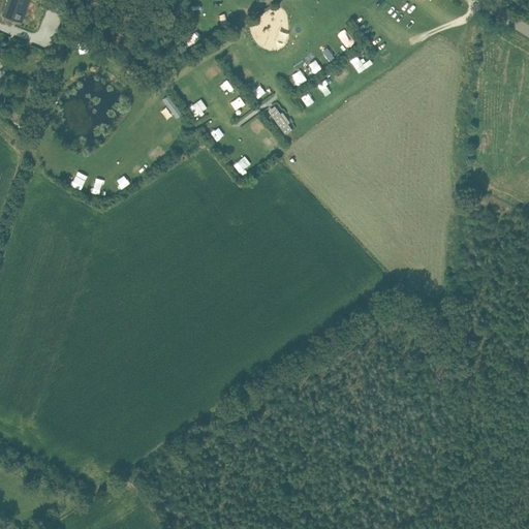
[(7,0),(2,14),(22,22),(29,0),(7,0)]
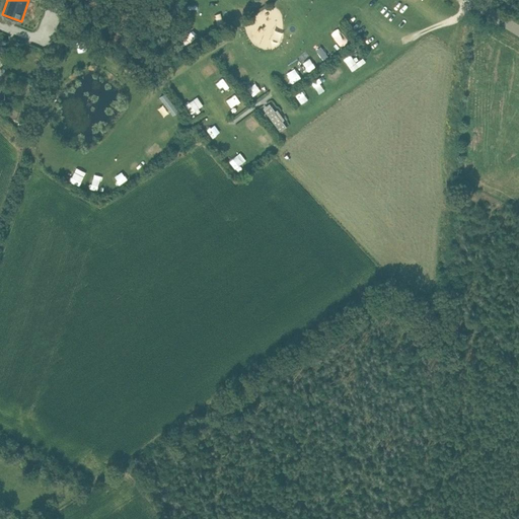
[(229,52),(222,59),(228,65),(235,58),(229,52)]
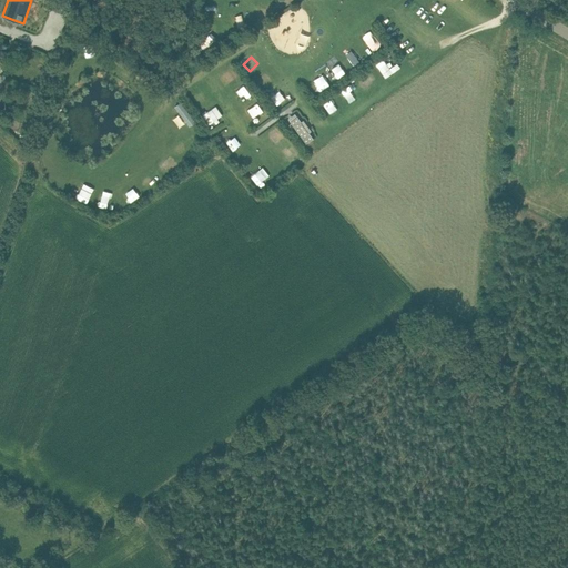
[(233,70),(224,75),(230,83),(237,78),(233,70)]
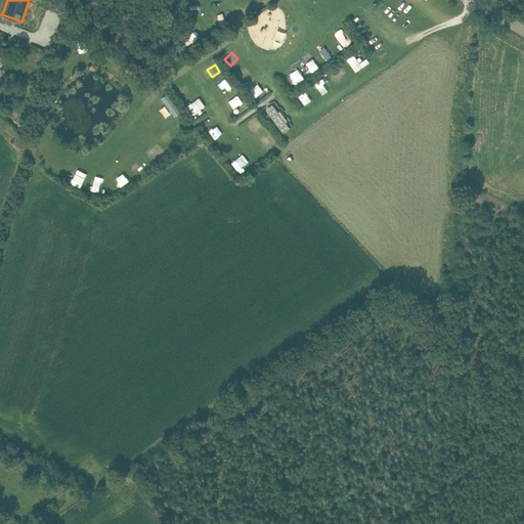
[(216,86),(221,92),(229,86),(224,79),(216,86)]
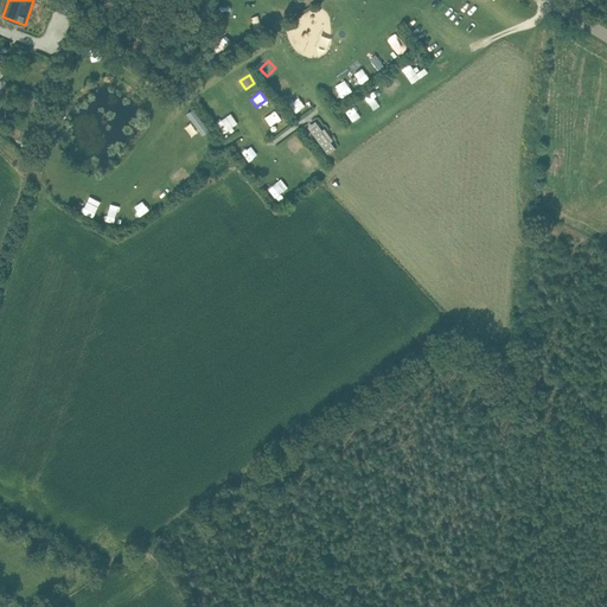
[(193,109),(186,114),(203,135),(209,131),(193,109)]
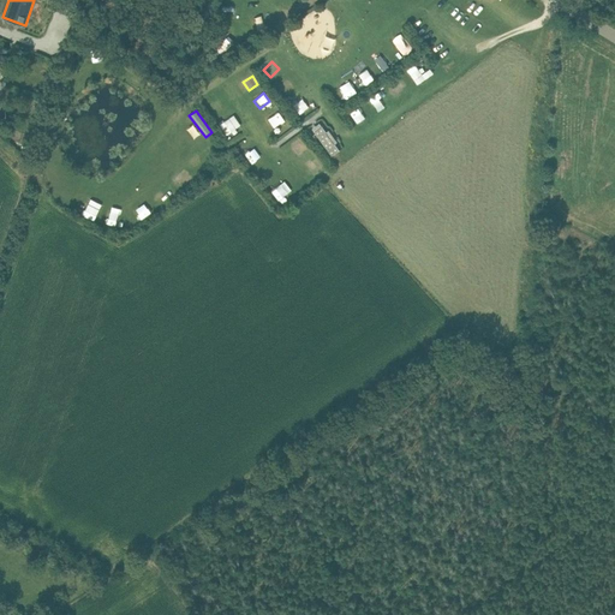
[(227,136),(243,125),(236,114),(220,125),(227,136)]
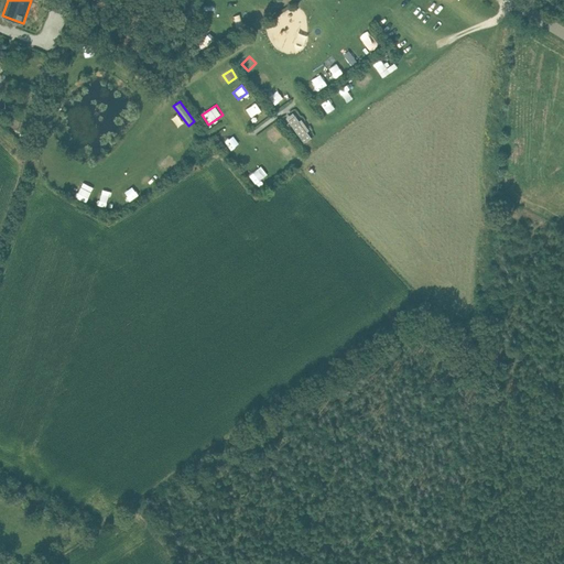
[(293,117),(288,120),(289,122),(291,126),(304,143),(311,138),(306,132),(299,121),(294,115),(293,117)]
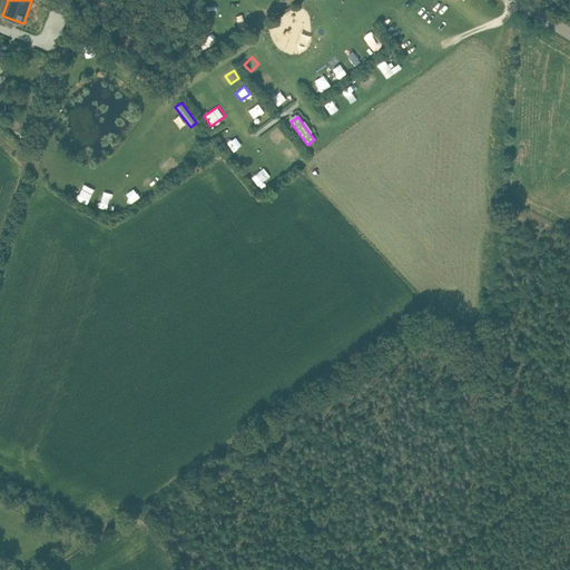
[(178,119),(170,123),(174,130),(182,127),(178,119)]
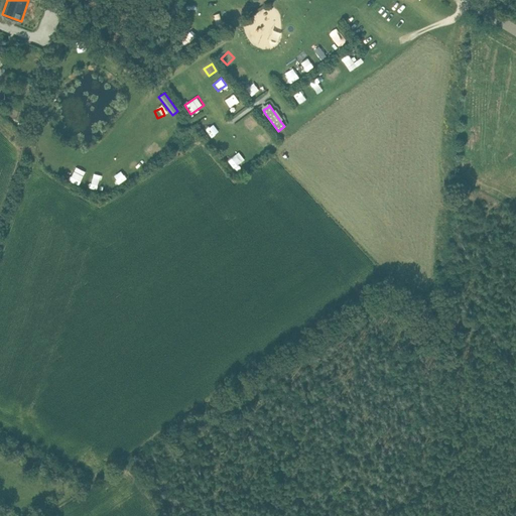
[(214,123),(205,127),(209,135),(218,130),(214,123)]
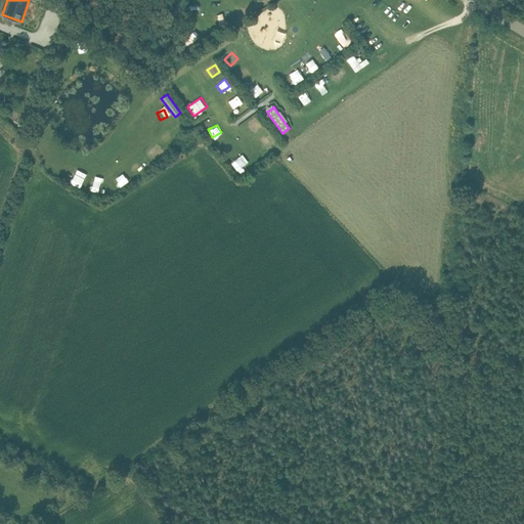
[(163,127),(156,136),(169,146),(176,137),(163,127)]
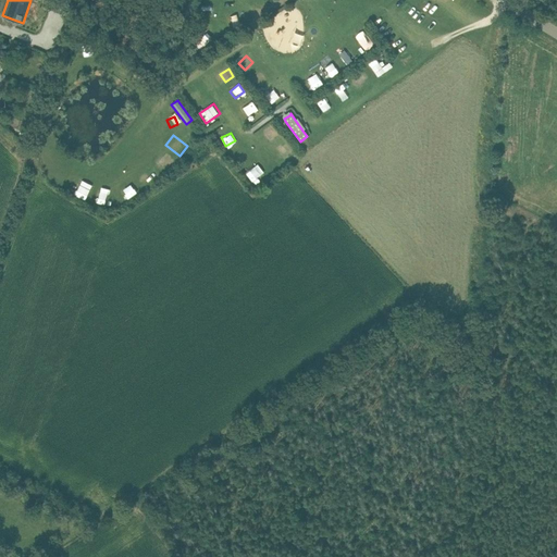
[(148,173),(141,178),(147,186),(155,181),(148,173)]
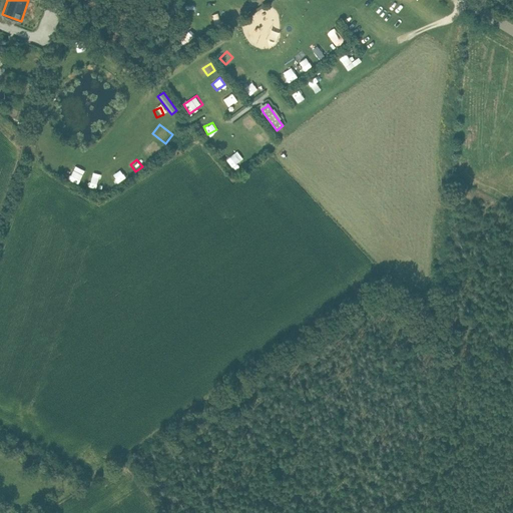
[(70,165),(64,176),(75,181),(80,169),(70,165)]
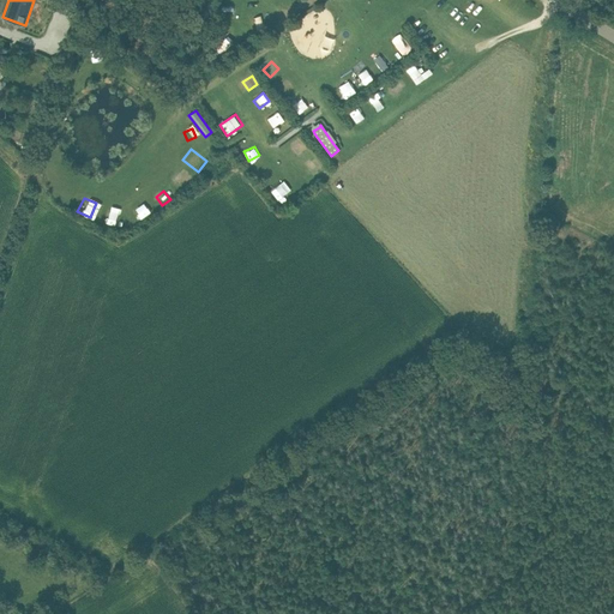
[(115,227),(118,216),(107,214),(104,224),(115,227)]
